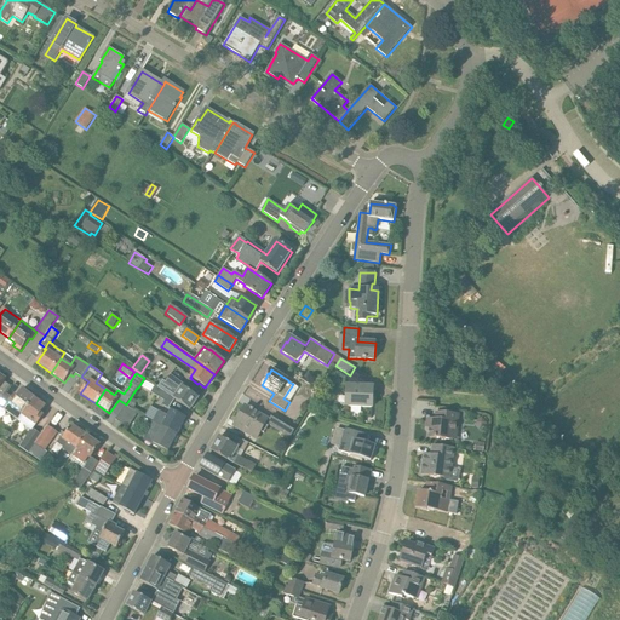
[(191,391),(168,375),(165,380),(162,379),(156,386),(174,400),(190,411),(199,399),(190,392),(191,391)]
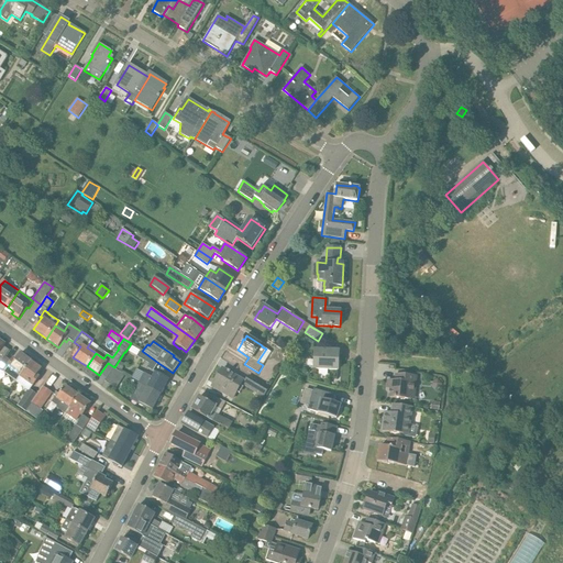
[(154,371),(158,363),(142,351),(141,350),(136,356),(150,364),(147,368),(154,371)]
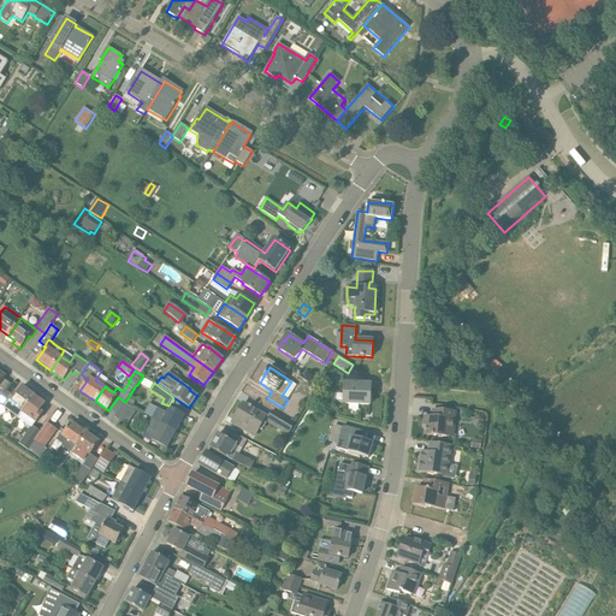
[(369,406),(371,385),(344,384),(343,404),(369,406)]
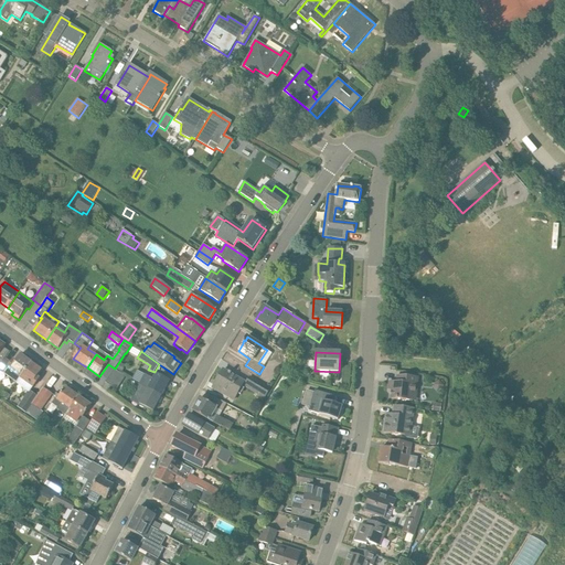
[(31,364),(21,356),(17,363),(13,361),(11,364),(6,360),(4,363),(3,362),(0,365),(0,372),(17,383),(16,385),(17,385),(20,380),(31,364)]
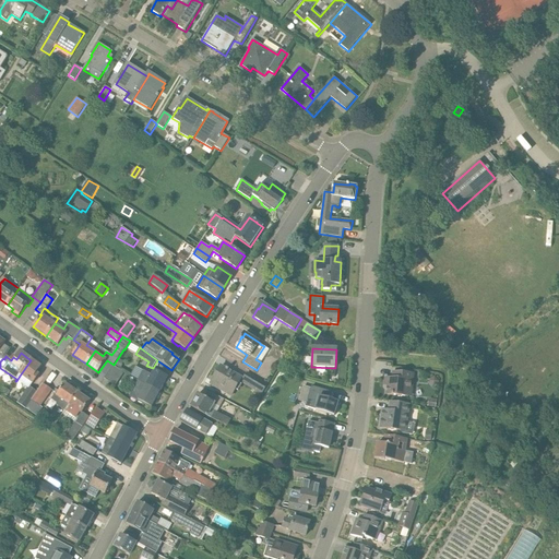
[(20,376),(30,382),(33,384),(39,376),(37,373),(42,367),(31,360),(20,376)]
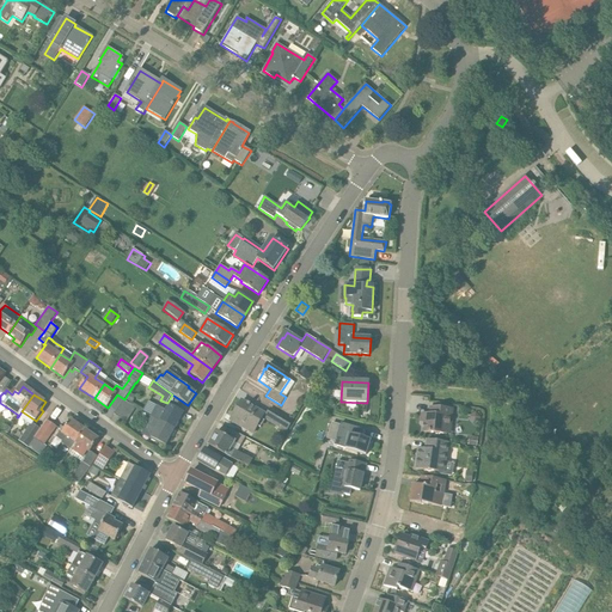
[(121,418),(123,414),(129,405),(123,401),(115,414),(114,414),(121,418)]
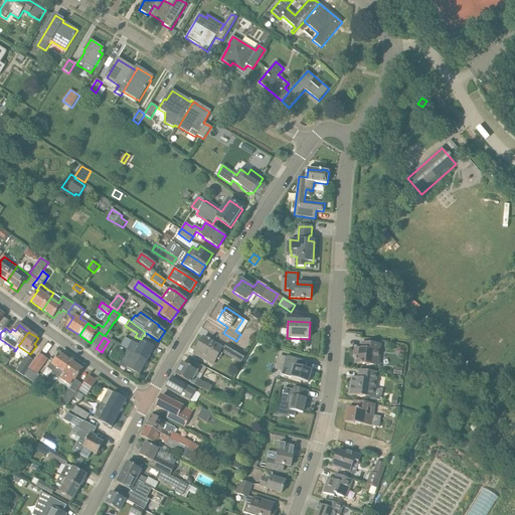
[(213,365),(221,352),(223,349),(210,341),(210,340),(208,339),(207,340),(203,337),(193,353),(213,365)]
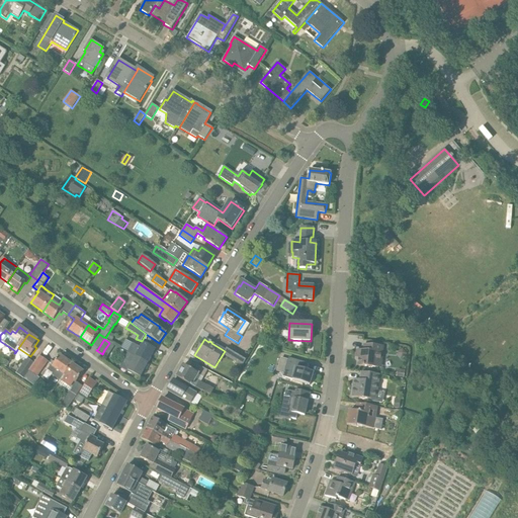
[(148,345),(143,342),(140,348),(132,344),(127,352),(148,363),(155,349),(152,347),(152,346),(148,344),(148,345)]
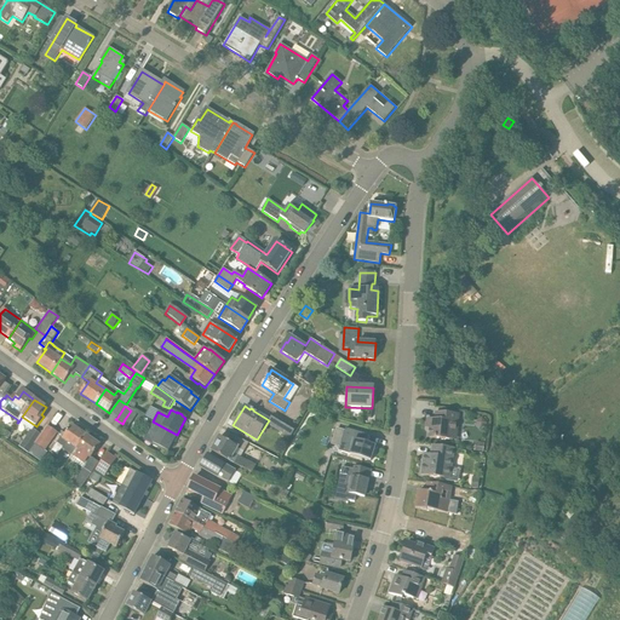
[(269,420),(267,424),(290,438),(297,428),(273,413),(269,420)]
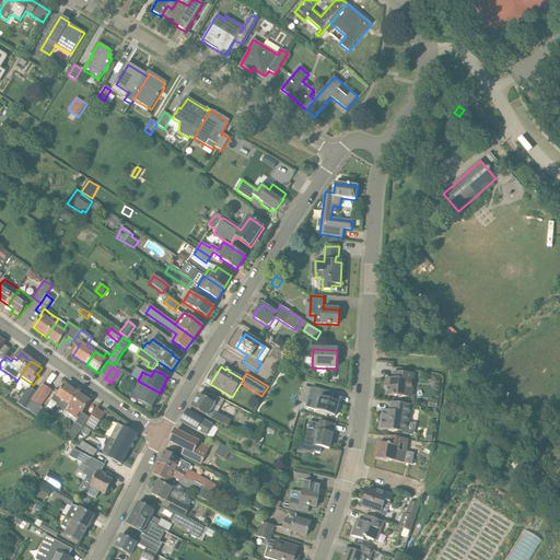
[(412,383),(413,374),(394,373),(393,380),(386,380),(385,387),(388,387),(387,396),(409,398),(410,382),(412,383)]
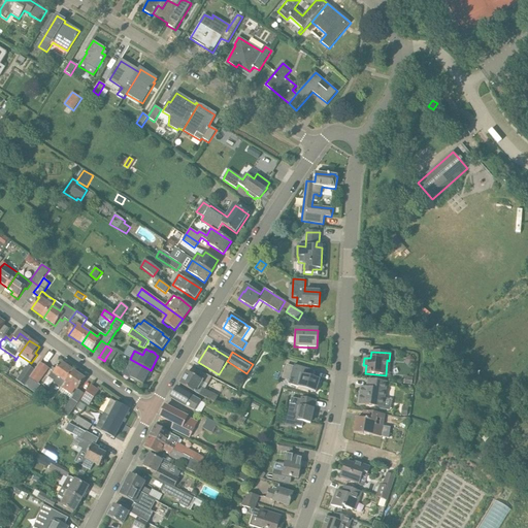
[(143,385),(151,370),(130,359),(122,373),(143,385)]
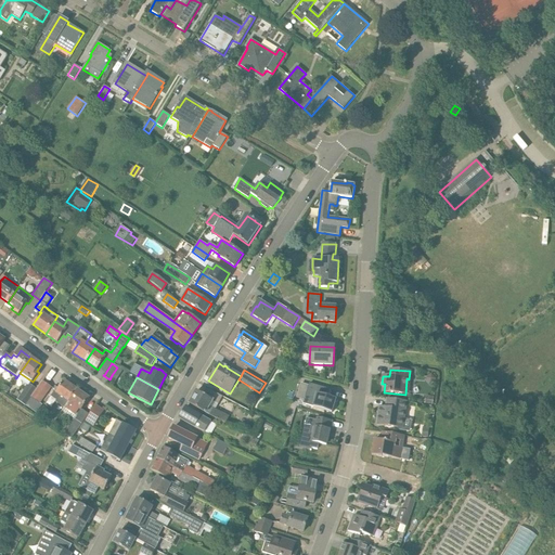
[(64,409),(77,390),(64,381),(55,394),(54,392),(53,395),(51,397),(57,401),(55,402),(64,409)]
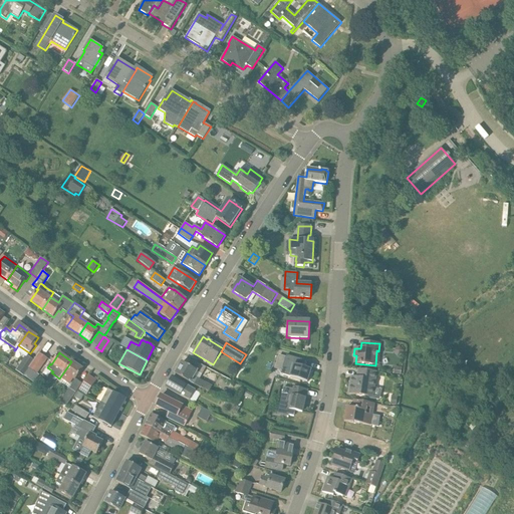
[(37,374),(48,358),(39,353),(37,356),(34,361),(29,369),(37,374)]
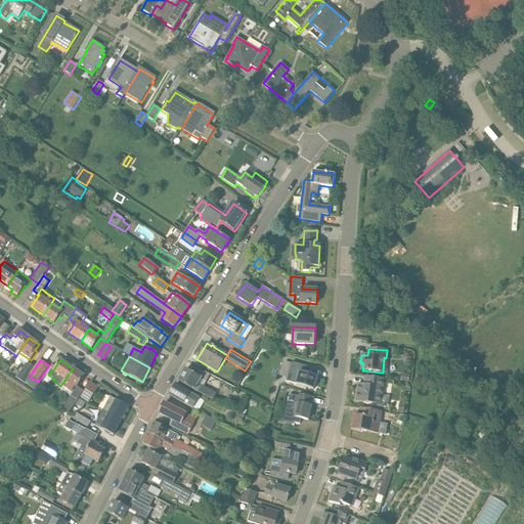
[(292,362),(290,369),(287,381),(313,389),(317,378),(307,375),(309,366),(302,364),(292,362)]
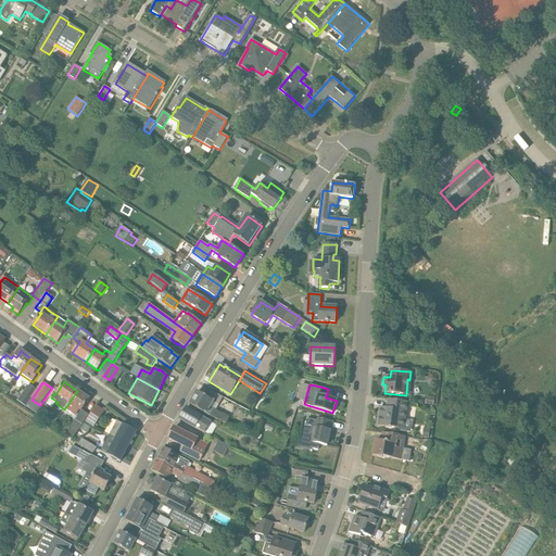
[(32,400),(37,391),(29,386),(17,401),(26,407),(32,400)]
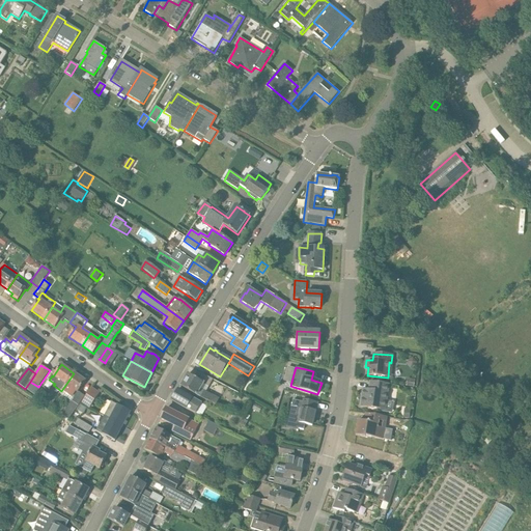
[(213,380),(199,372),(196,379),(189,374),(187,376),(186,376),(184,379),(185,381),(182,387),(198,396),(216,406),(220,398),(206,392),(213,380)]
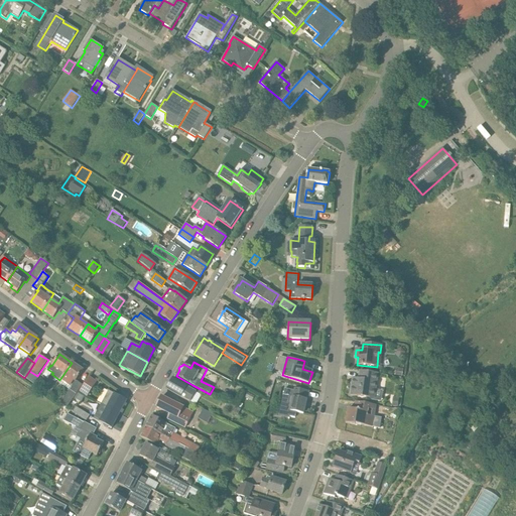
[(67,408),(83,385),(77,381),(84,370),(72,363),(59,380),(72,388),(71,390),(69,389),(59,403),(67,408)]
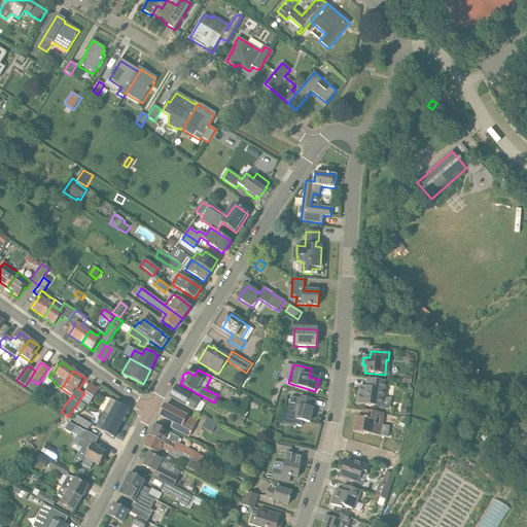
[(411,385),(413,378),(405,377),(403,384),(411,385)]
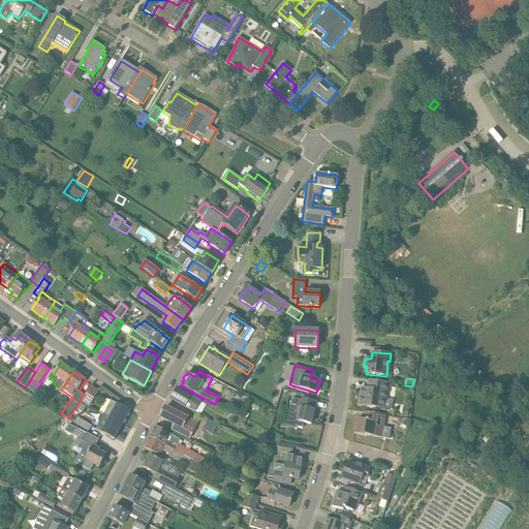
[(383,408),(387,384),(369,381),(368,390),(362,389),(360,405),(383,408)]
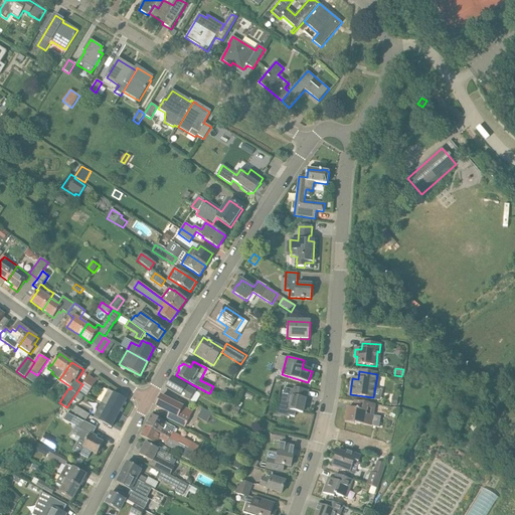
[(88,395),(97,382),(90,377),(79,390),(88,395)]
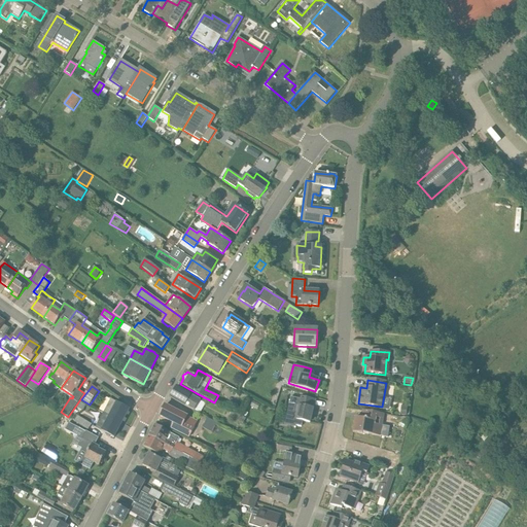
[(195,411),(201,400),(177,386),(171,397),(185,407),(195,411)]
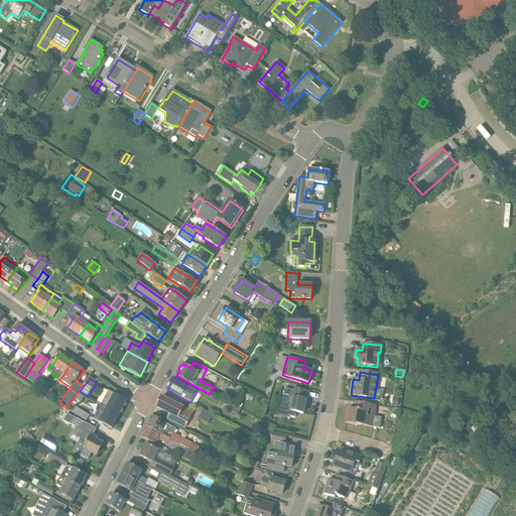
[(292,417),(293,412),(303,414),(306,401),(305,401),(306,394),(284,390),(284,389),(279,388),(278,395),(283,396),(282,402),(281,402),(280,407),(278,414),(292,417)]
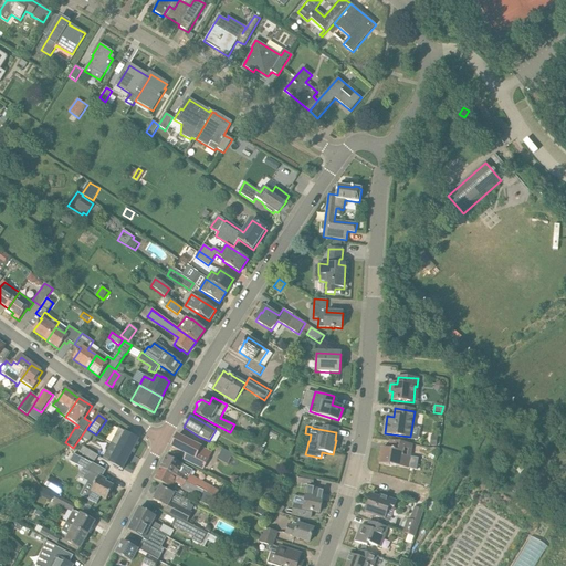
[(125,432),(116,429),(109,443),(119,449),(130,456),(139,439),(135,437),(136,436),(130,433),(130,435),(125,432)]
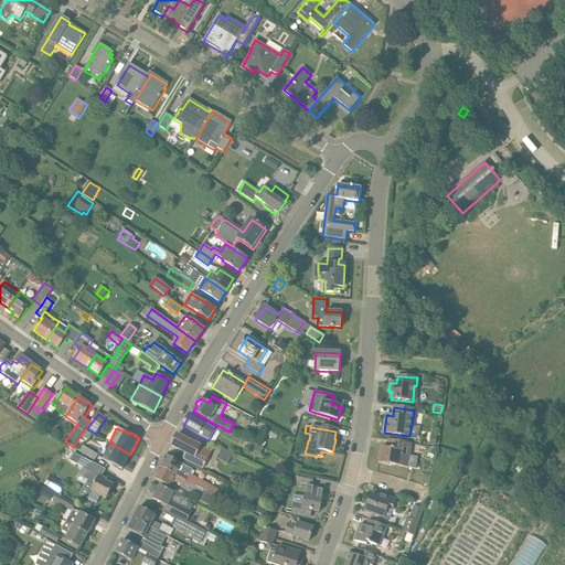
[(202,439),(189,432),(184,438),(178,435),(171,446),(187,454),(183,458),(203,468),(209,457),(196,450),(199,446),(202,439)]
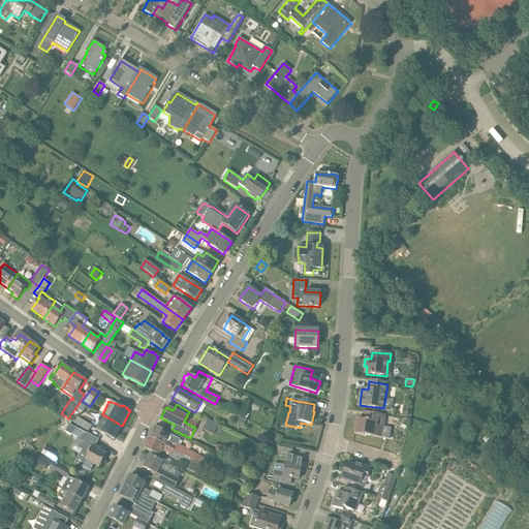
[(381,439),(385,416),(365,412),(363,421),(356,419),(354,435),(365,436),(381,439)]
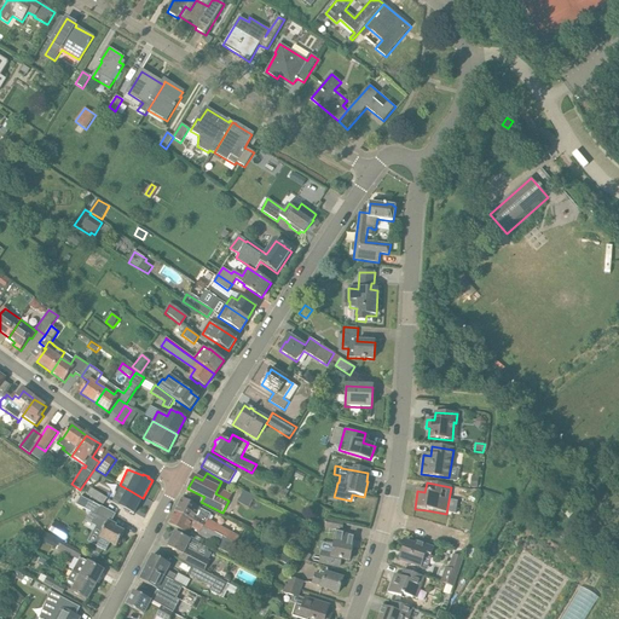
[(104,505),(108,498),(91,489),(87,496),(104,505)]
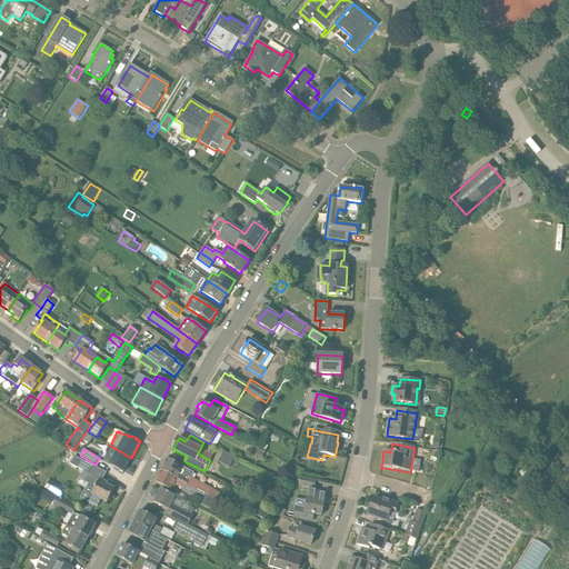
[(123,472),(131,458),(120,451),(112,467),(115,468),(113,469),(119,471),(119,470),(123,472)]
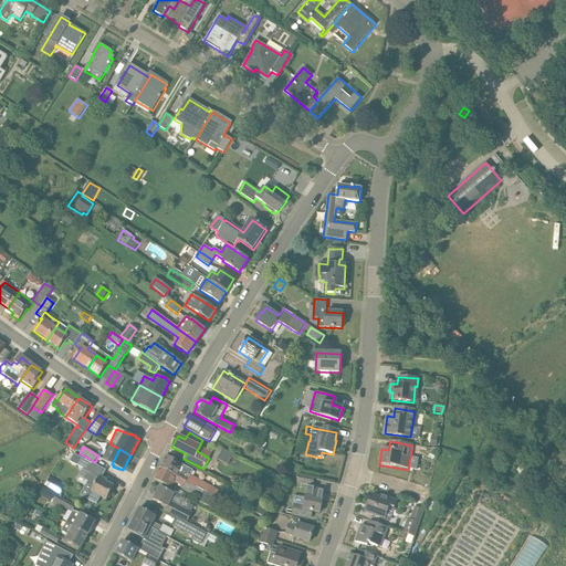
[(228,464),(233,454),(223,449),(218,460),(228,464)]
